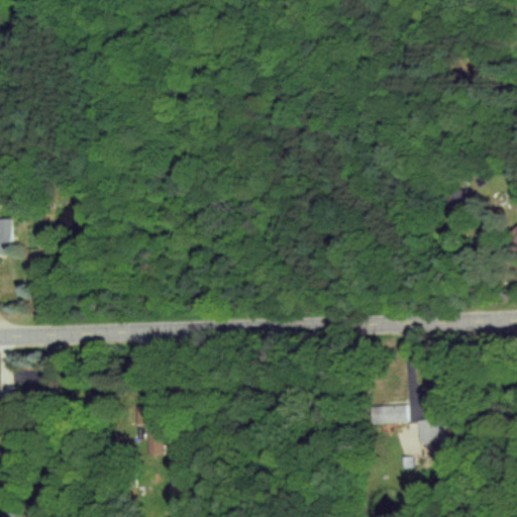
[(0,253),(7,253),(7,245),(13,244),(12,218),(0,218),(0,230),(0,231),(0,253)]
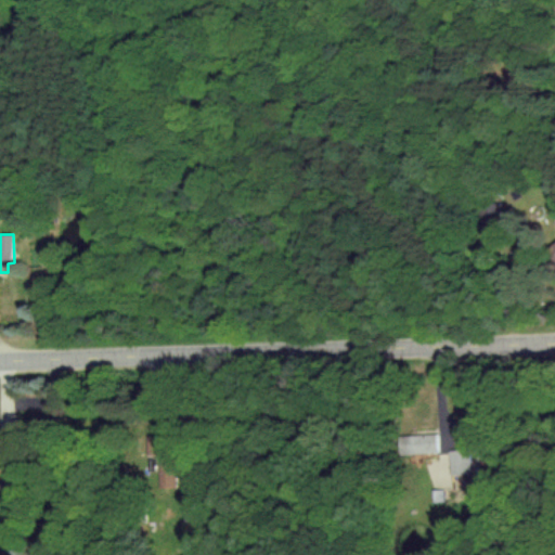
[(147,454),(160,457),(166,437),(152,434),(147,454)]
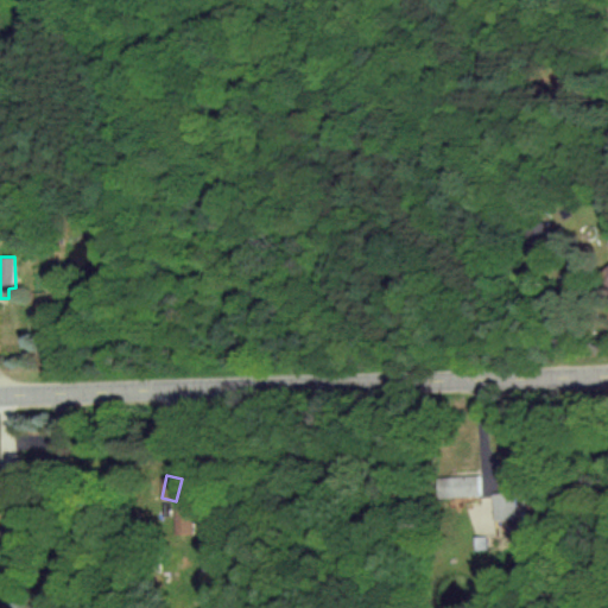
[(438,477),(438,498),(479,496),(477,476),(438,477)]
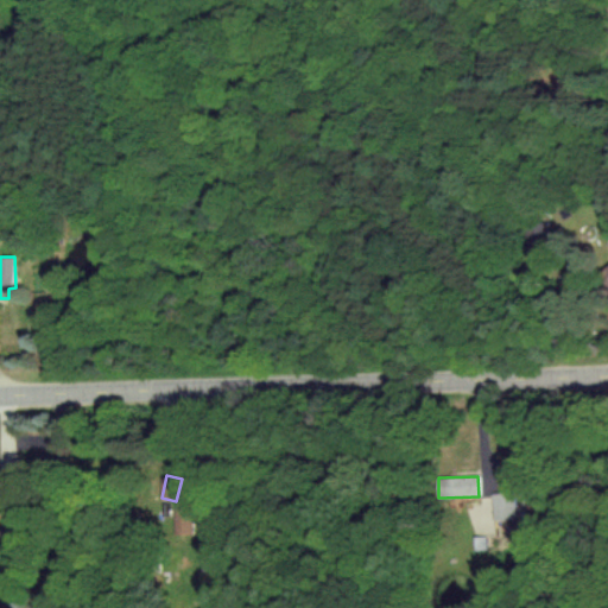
[(517,519),(515,493),(492,493),(492,520),(517,519)]
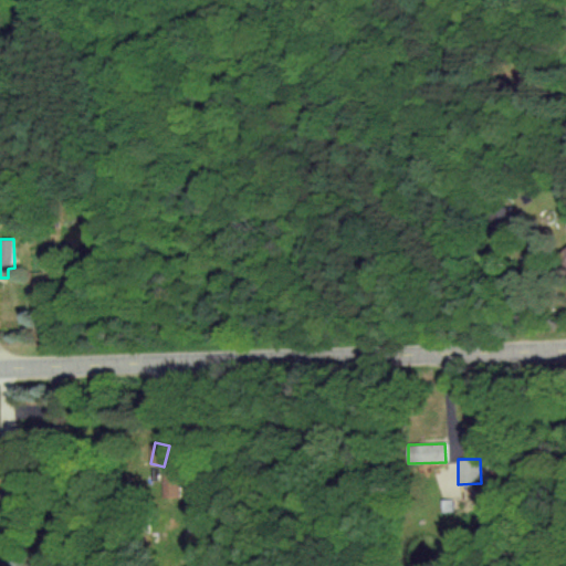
[(166,465),(168,496),(186,495),(185,465),(166,465)]
